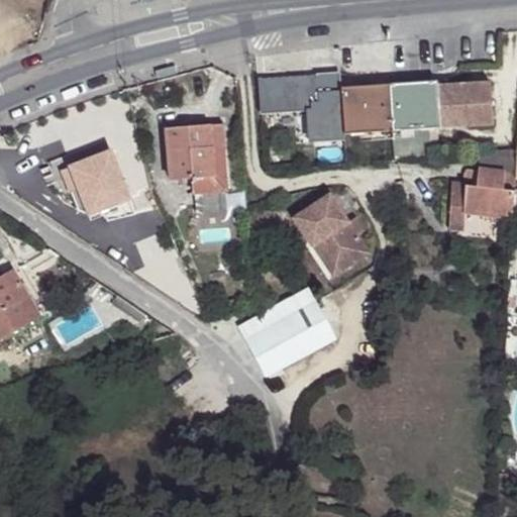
[(317,75),(317,80),(335,78),(336,91),(341,90),(341,88),(340,73),(317,75)]
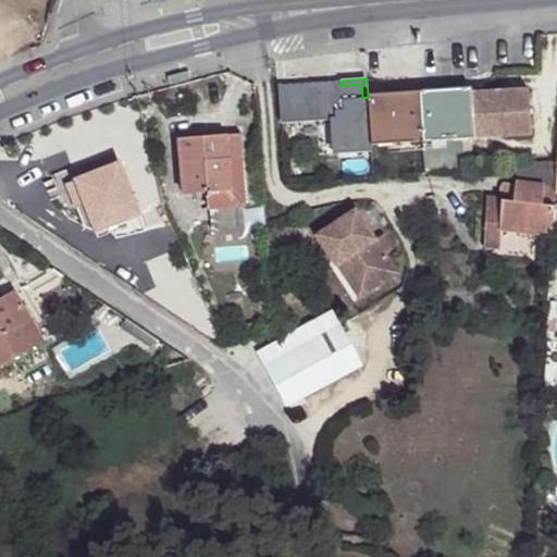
[(422,141),(419,91),(368,95),(368,97),(362,98),(361,84),(342,86),(342,81),(277,85),(281,123),(335,119),(337,153),(371,151),(370,146),(422,141)]
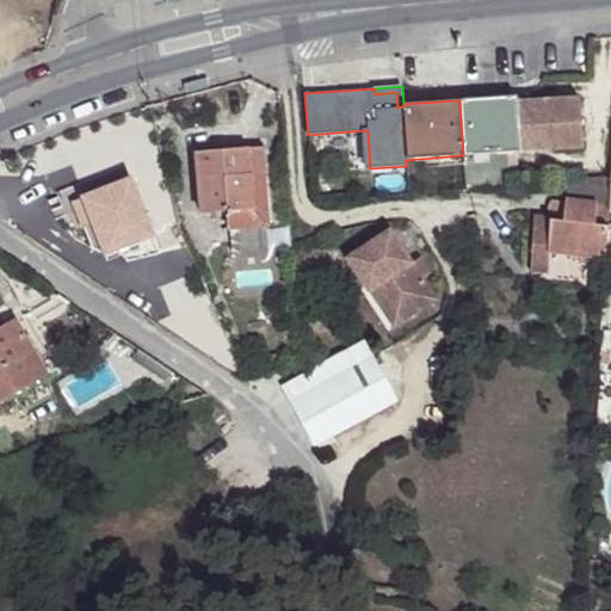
[(463,155),(466,190),(510,186),(508,170),(517,170),(514,152),(582,147),(579,97),(530,99),(530,94),(460,100),(463,155)]
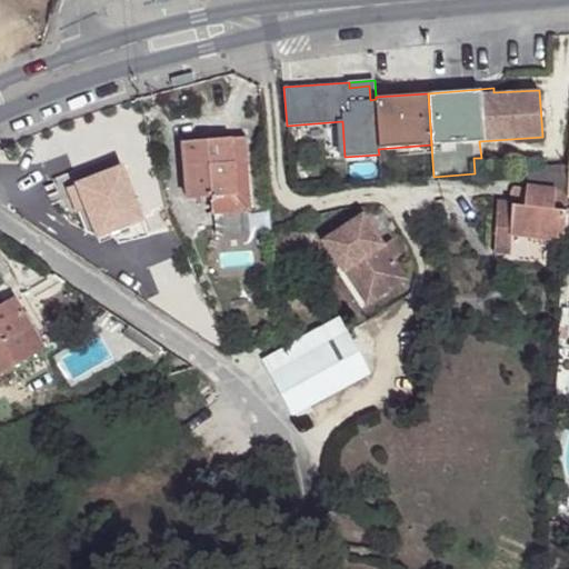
[(245,138),(233,139),(236,163),(247,163),(245,138)]
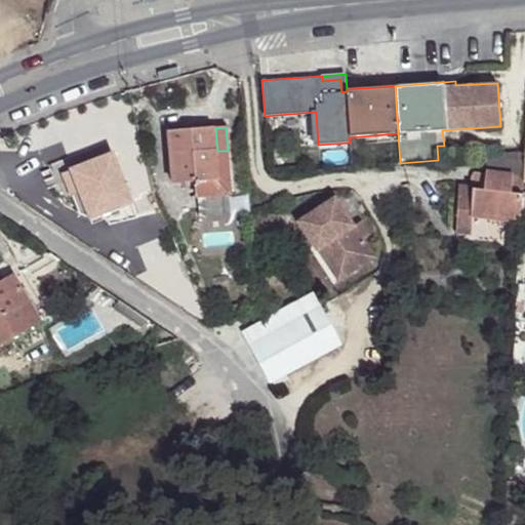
[(231,194),(228,151),(217,151),(215,128),(169,131),(173,184),(197,182),(198,196),(231,194)]
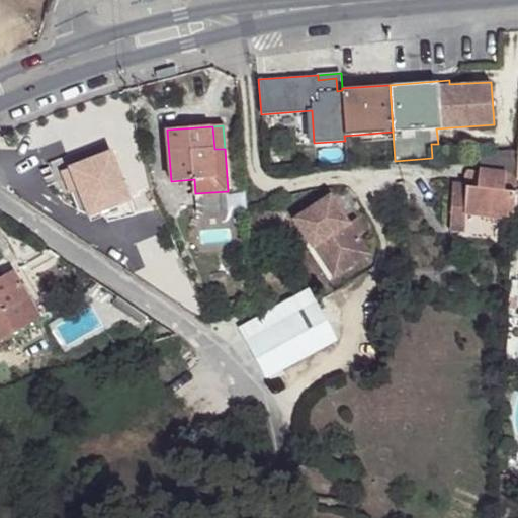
[(135,214),(130,199),(111,152),(64,171),(80,212),(89,216),(103,214),(108,221),(128,216),(135,214)]
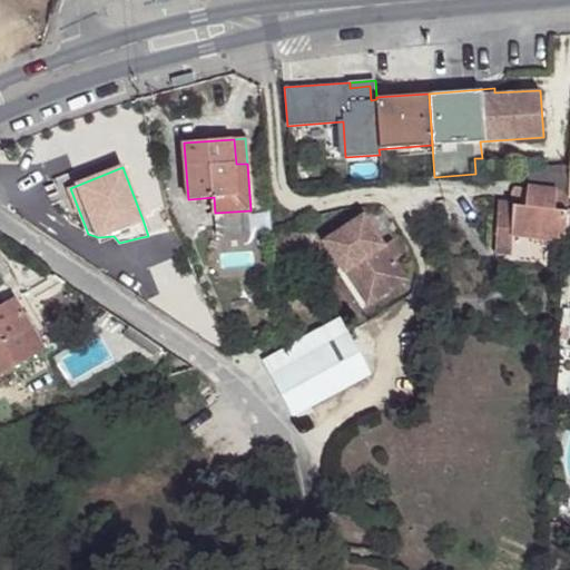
[(513,237),(566,243),(566,237),(568,209),(568,196),(569,192),(527,186),(527,188),(516,187),(512,193),(511,204),(498,203),(495,255),(511,256),(513,237)]
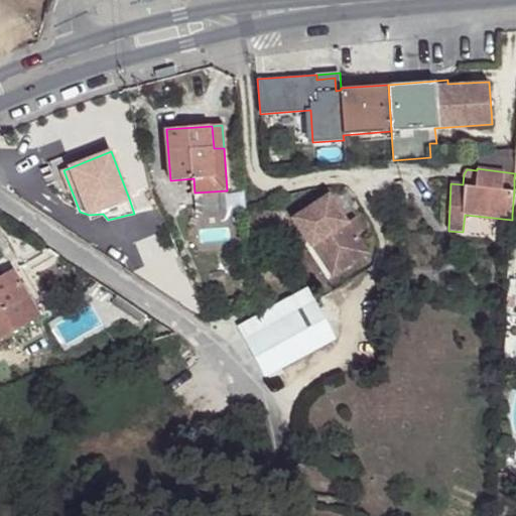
[(348,223),(329,195),(293,218),(311,246),(320,240),(341,271),(368,253),(357,236),(348,223)]
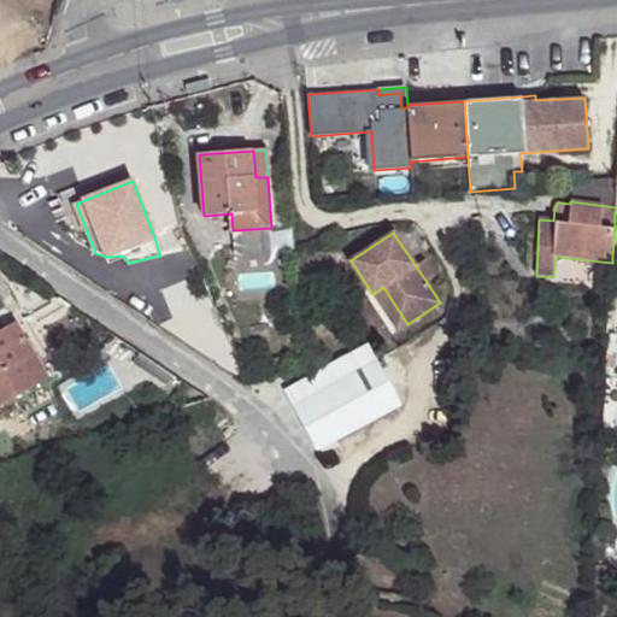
[(423,260),(416,266),(427,282),(434,276),(423,260)]
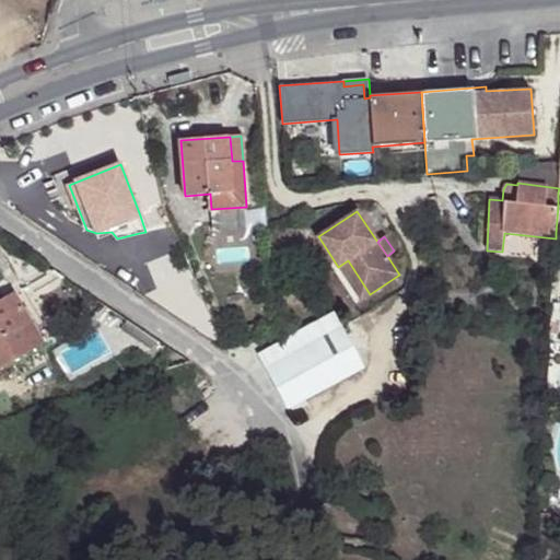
[(553,273),(555,255),(543,254),(541,272),(553,273)]
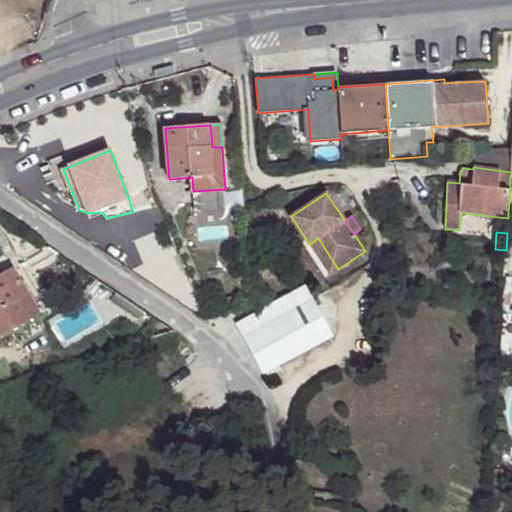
[(330,275),(338,269),(318,238),(309,244),(330,275)]
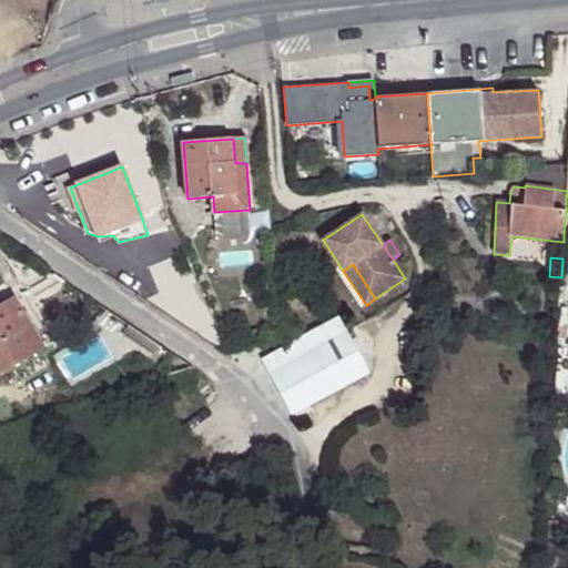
[(0,373),(44,348),(14,297),(0,305),(0,373)]
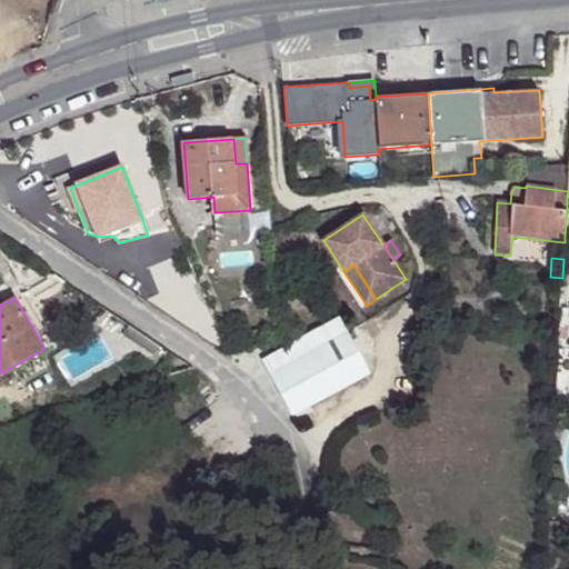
[(308,405),(368,372),(338,318),(263,359),(293,413),(296,412),(299,419),(312,412),(308,405)]
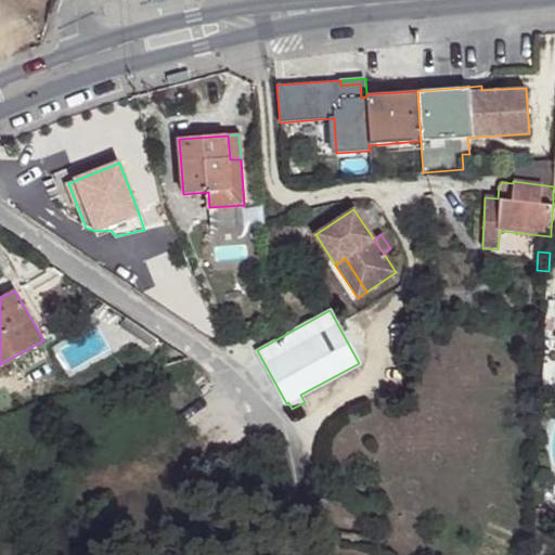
[(554,321),(545,320),(545,331),(553,332),(554,321)]
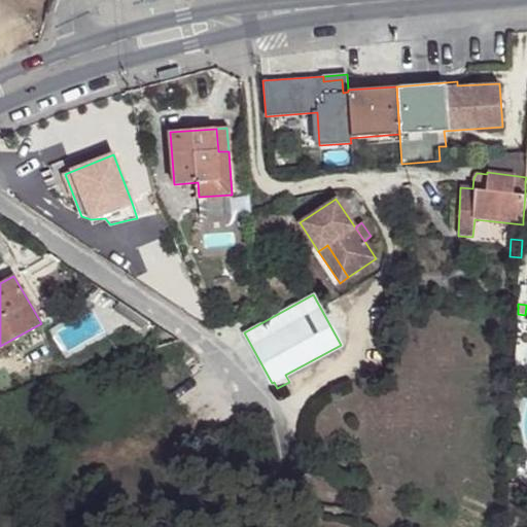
[(229,325),(240,321),(237,307),(224,310),(229,325)]
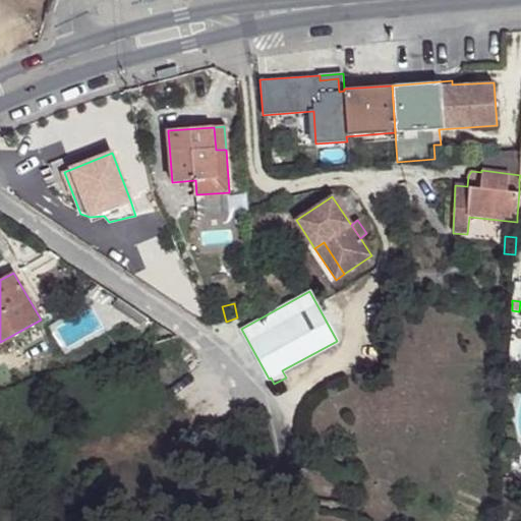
[(502,504),(501,518),(518,520),(519,508),(502,504)]
